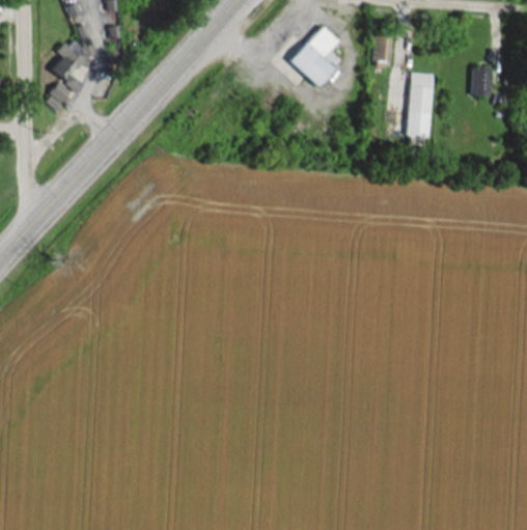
[(290,60),(317,86),(340,61),(330,51),(338,40),(323,26),(290,60)]
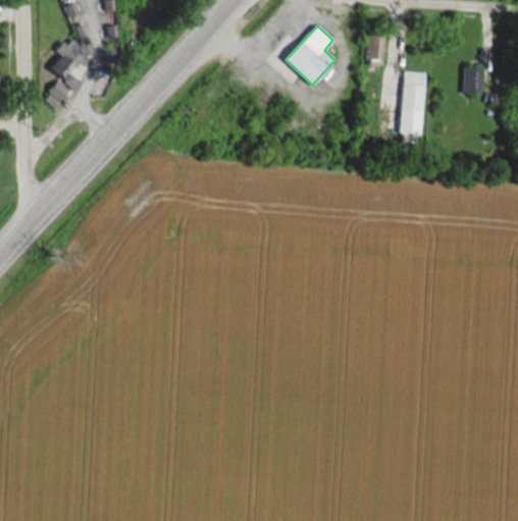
[(367,63),(384,63),(385,36),(368,36),(367,63)]
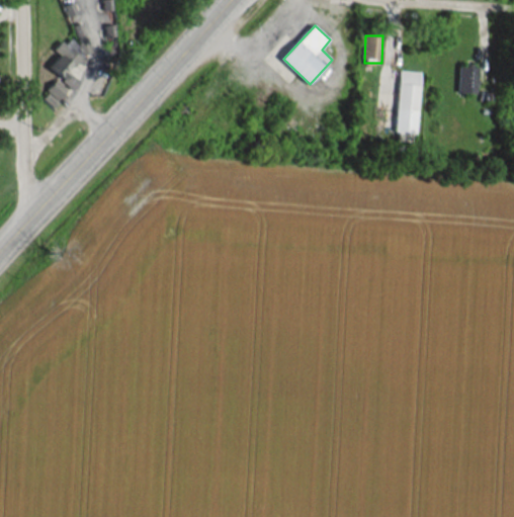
[(50,69),(77,89),(82,81),(72,73),(89,51),(70,36),(58,52),(61,55),(50,69)]
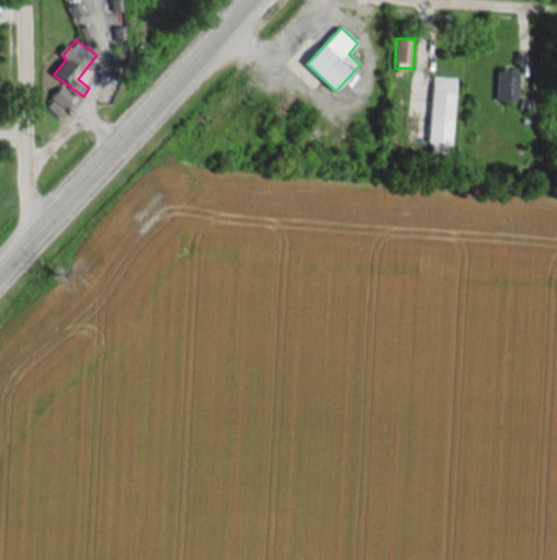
[(520,72),(499,72),(498,101),(519,101),(520,72)]
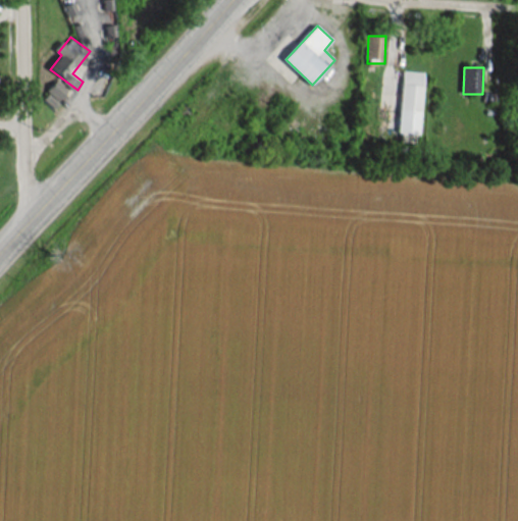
[(401,133),(422,134),(425,72),(404,71),(401,133)]
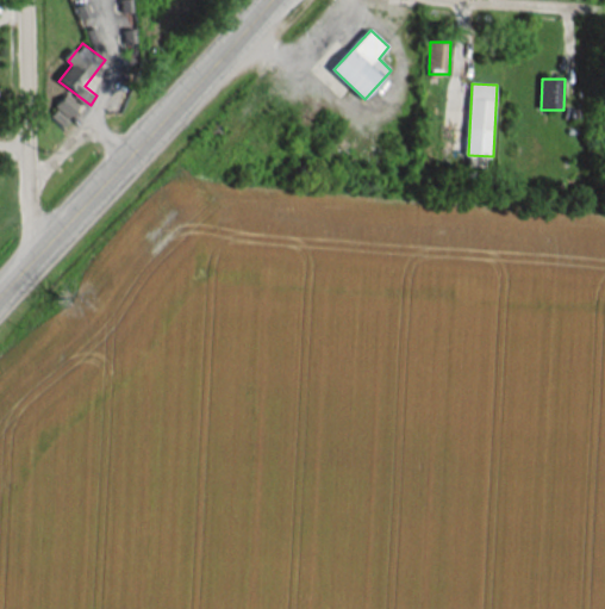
[(52,116),(66,126),(82,104),(69,94),(52,116)]
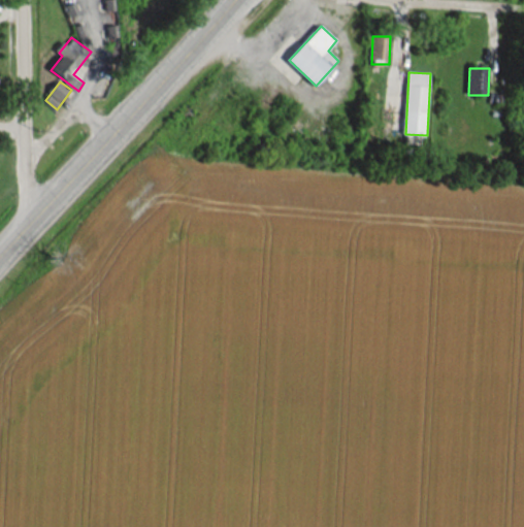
All buildings are outlined.
